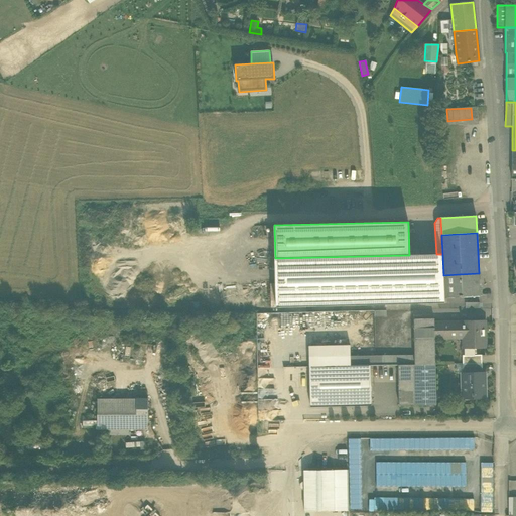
[(444,298),(445,298),(443,275),(442,254),(436,254),(409,255),(275,258),(276,307),(444,302),(444,298)]
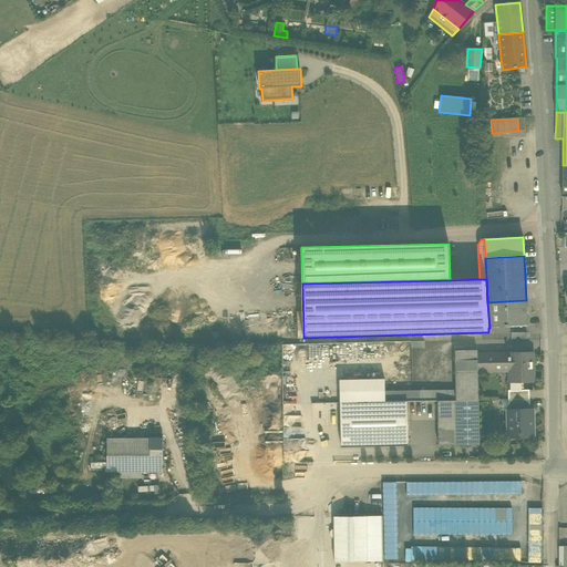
[(526,300),(505,301),(506,327),(527,326),(526,300)]
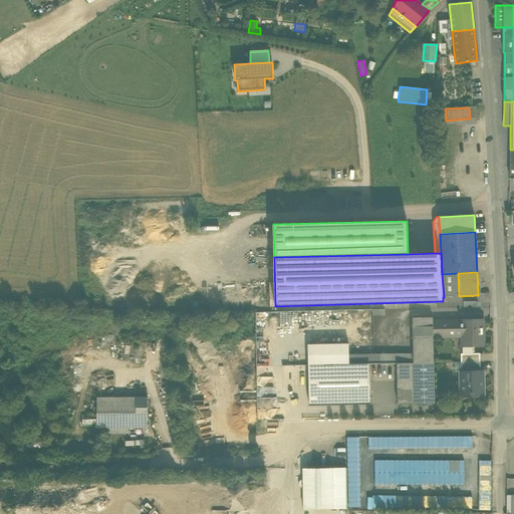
[(444,297),(459,296),(458,273),(442,274),(444,297)]
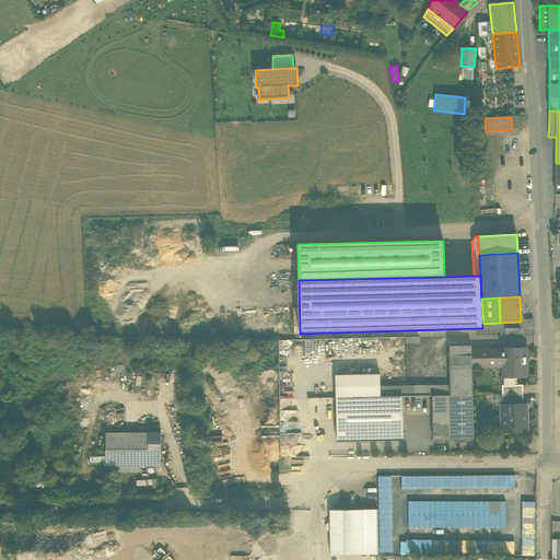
[(448,347),(450,386),(450,396),(473,395),(471,368),(470,350),(470,347),(448,347)]
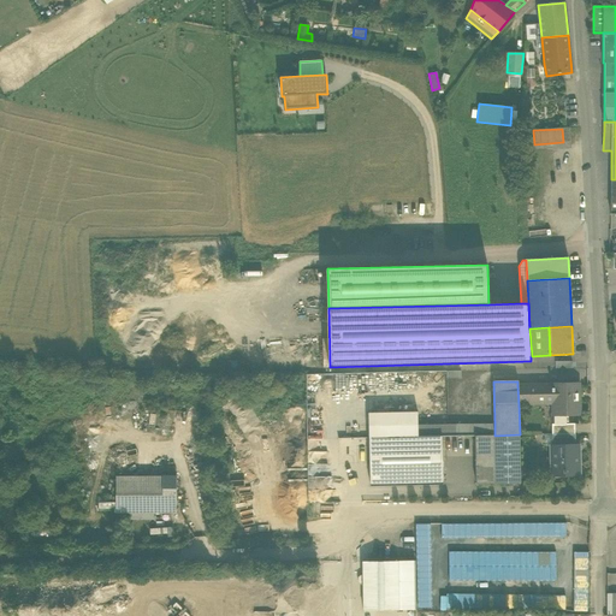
[(566,412),(566,415),(579,414),(579,400),(576,400),(576,395),(579,395),(579,384),(554,384),(554,388),(537,388),(537,385),(517,385),(519,404),(554,403),(555,412),(566,412)]
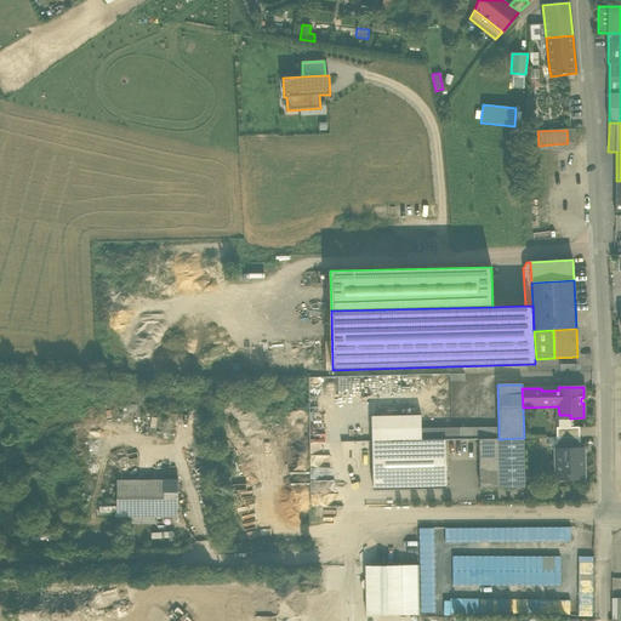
[(445,440),(460,440),(460,428),(421,429),(421,415),(371,416),(372,442),(445,440)]
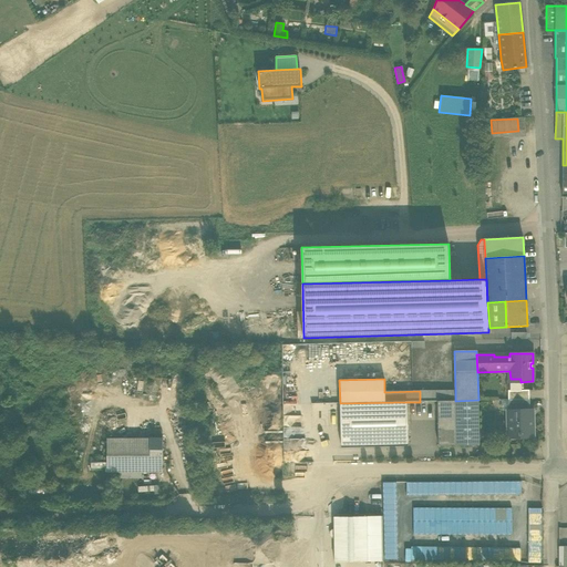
[(511,400),(513,400),(529,400),(529,390),(511,390),(511,400)]
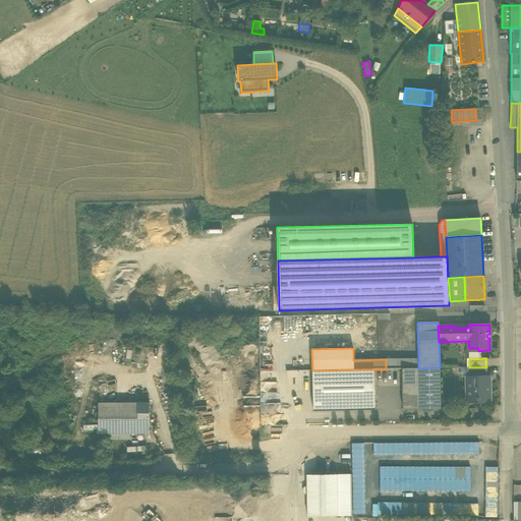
[(418,359),(386,359),(386,369),(402,368),(418,368),(418,359)]
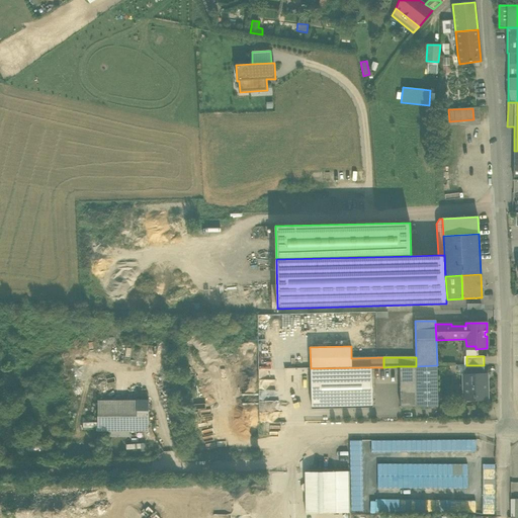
[(437,365),(416,366),(417,407),(438,407),(437,365)]
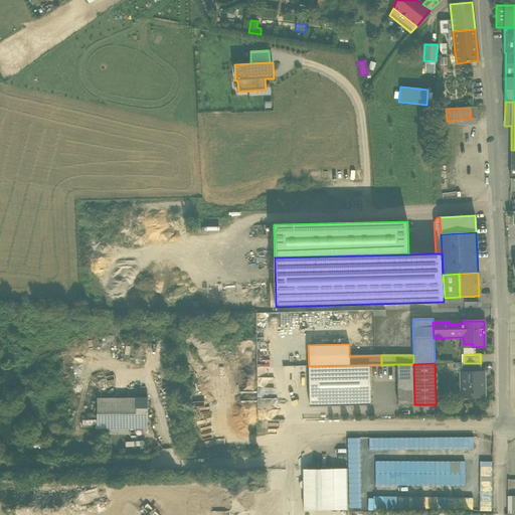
[(481,372),(481,363),(466,363),(466,372),(481,372)]
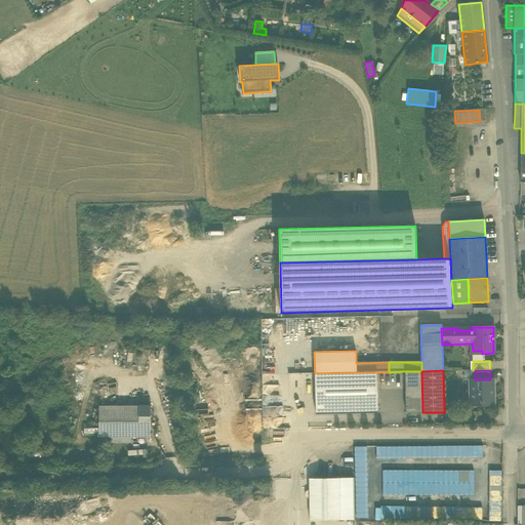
[(406,413),(422,412),(421,371),(405,371),(406,413)]
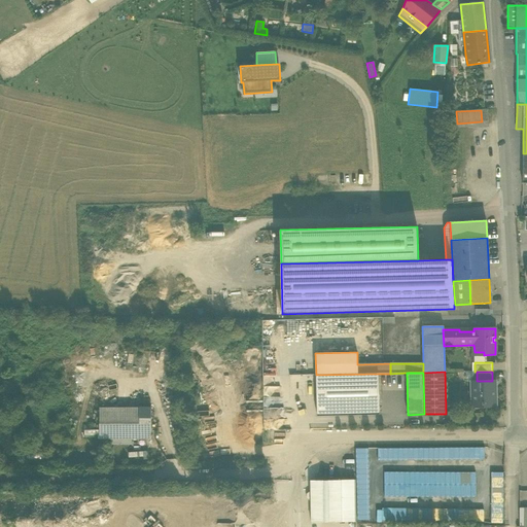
[(379,415),(378,374),(316,375),(317,416),(379,415)]
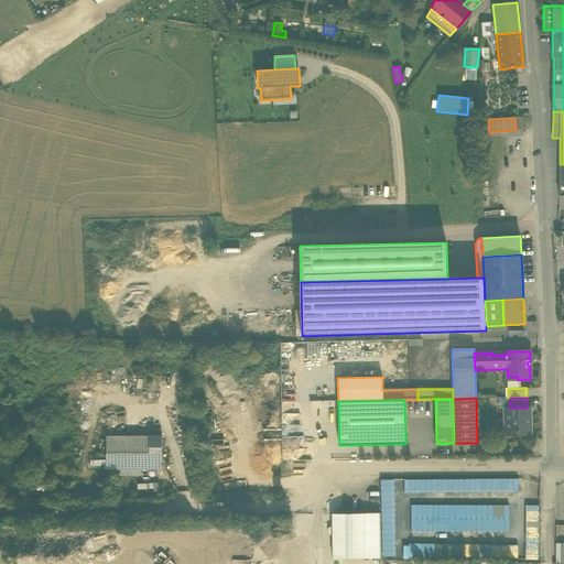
[(516,429),(517,434),(530,434),(530,418),(527,418),(527,408),(510,408),(506,408),(506,429),(516,429)]
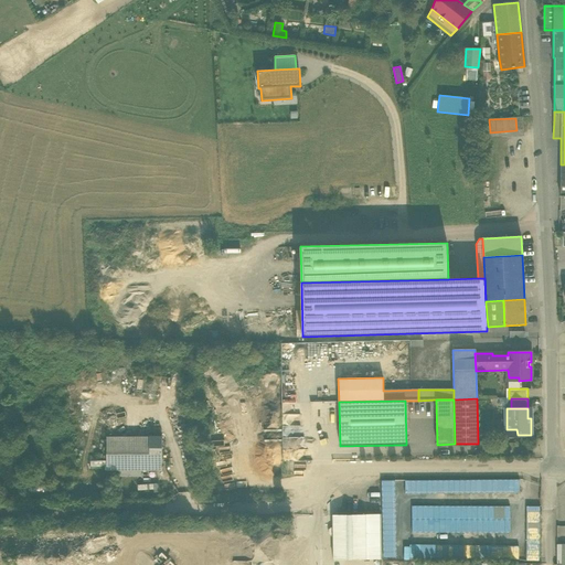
[(107,470),(161,470),(161,437),(107,437),(107,470)]
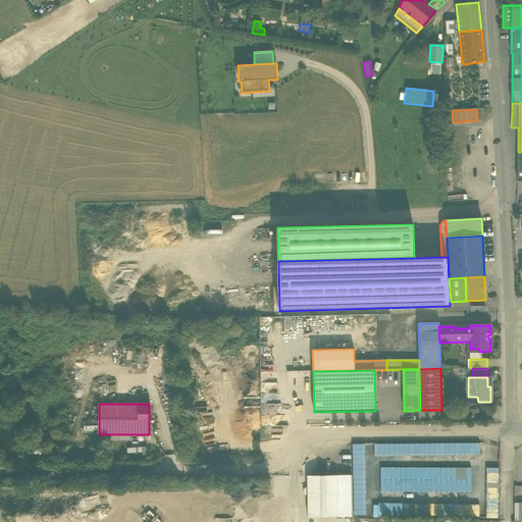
[(479,441),(374,444),(374,457),(479,456),(479,441)]
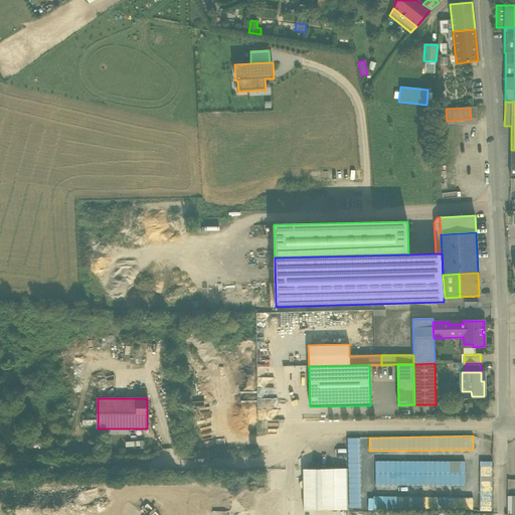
[(361,508),(360,438),(347,438),(349,508),(361,508)]
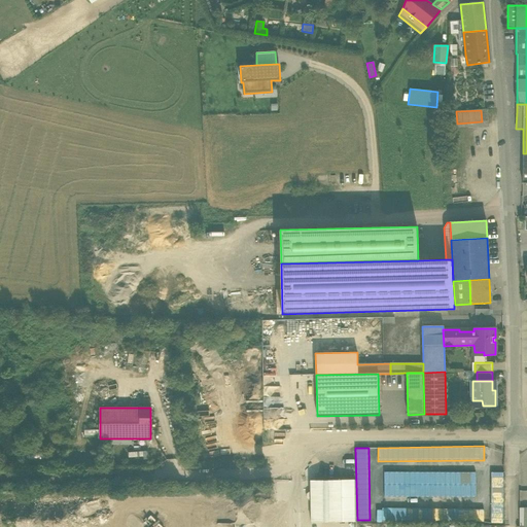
[(476,471),(384,471),(384,497),(476,497),(476,471)]
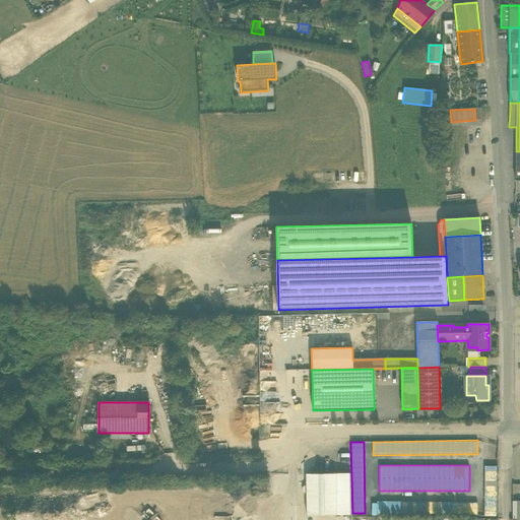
[(497,516),(497,466),(483,466),(483,517),(497,516)]
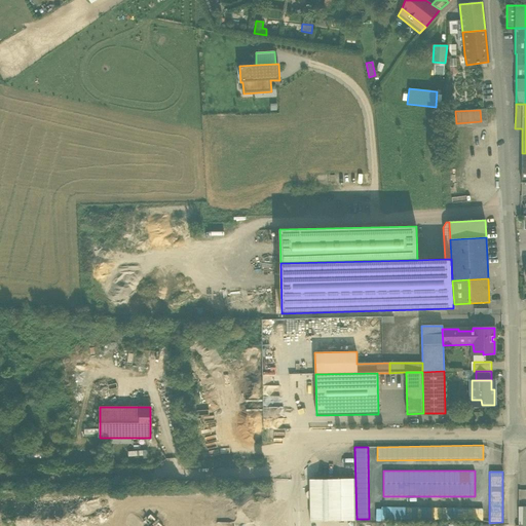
[(354,479),(340,479),(309,479),(309,491),(306,493),(306,497),(309,499),(310,521),(341,521),(355,521),(354,479)]
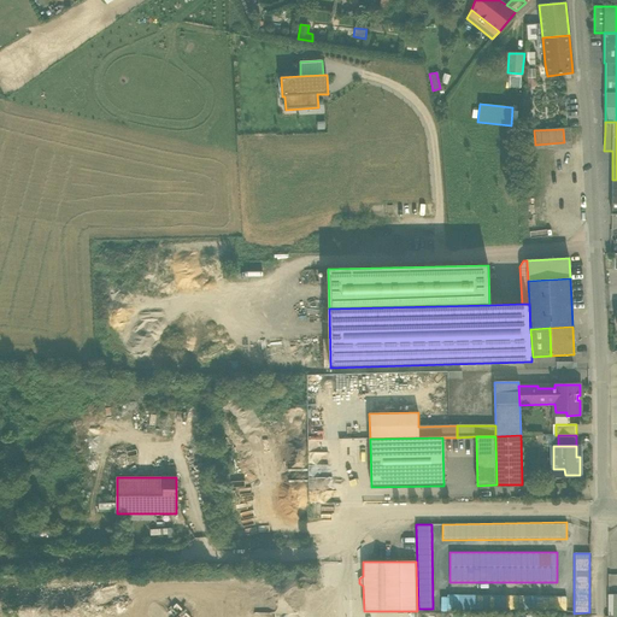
[(447,597),(441,597),(441,611),(447,611),(447,609),(566,611),(566,597),(447,594),(447,597)]
